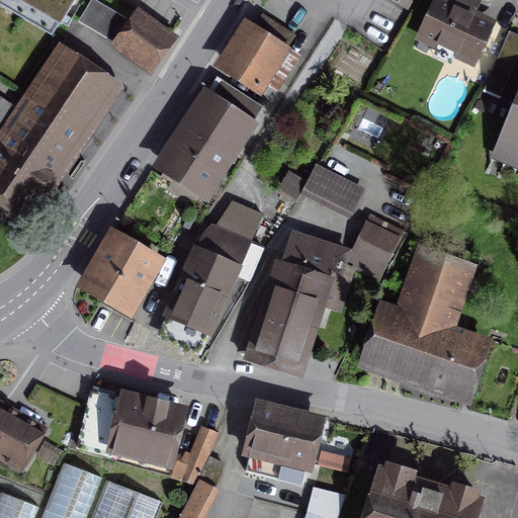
[(20,0),(61,24),(75,0),(20,0)]
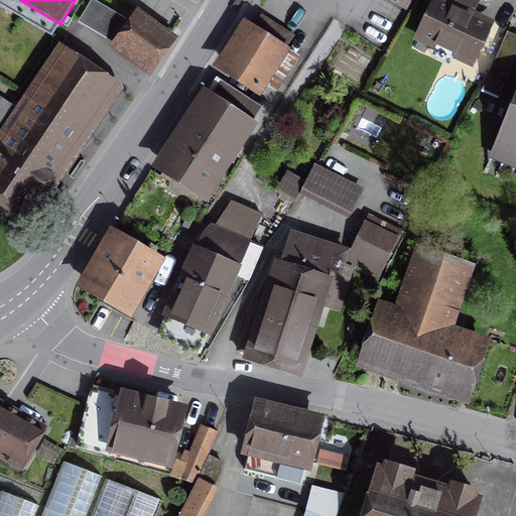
[(389,0),(406,10),(411,0),(389,0)]
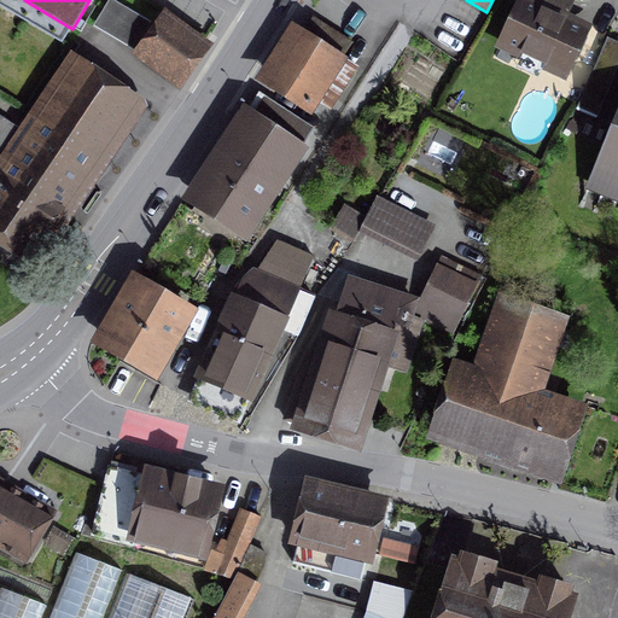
[(564,0),(526,0),(526,1),(524,0),(503,44),(564,73),(584,29),(557,16),(564,0)]
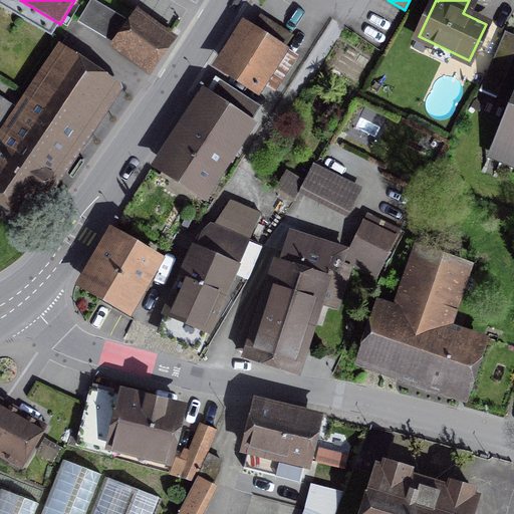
[(291,35),(261,16),(228,68),(258,87),(266,74),(278,81),(295,55),(283,47),(291,35)]
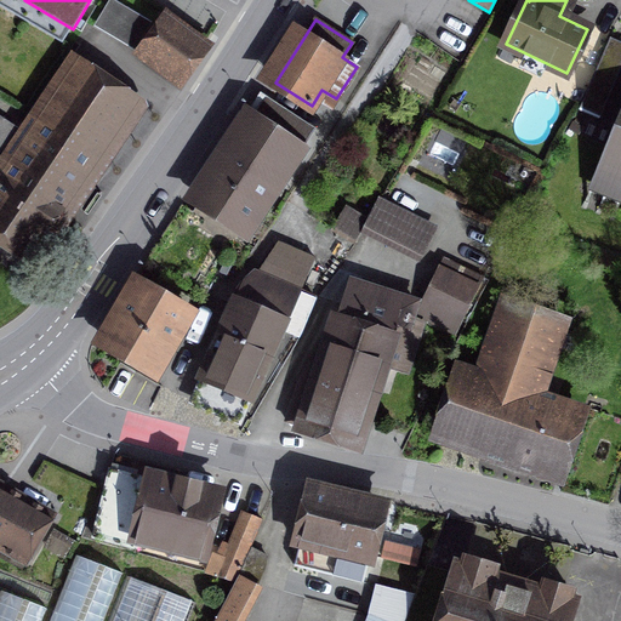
[(199,47),(170,27),(146,58),(174,79),(199,47)]
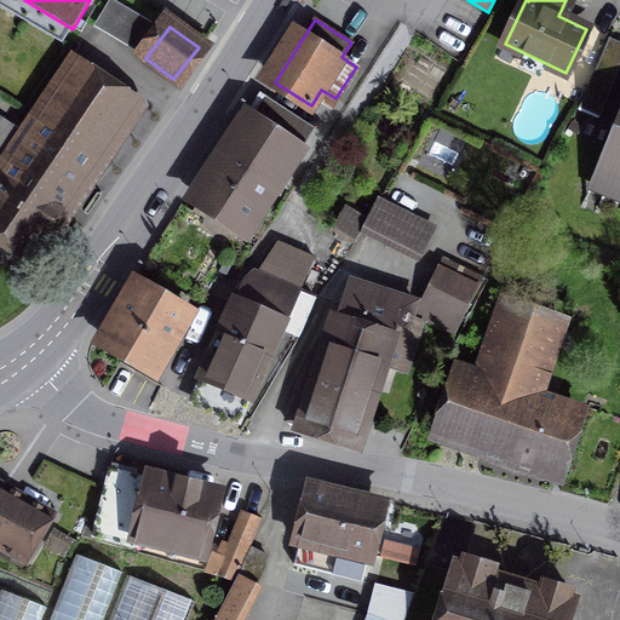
[(619,75),(619,41),(610,38),(579,107),(601,118),(619,75)]
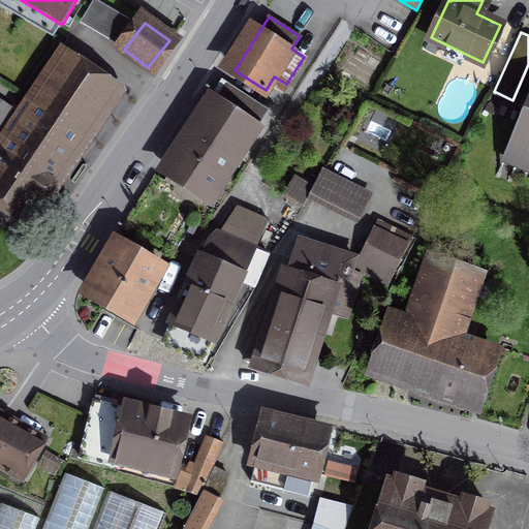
[(113,88),(67,57),(6,149),(0,146),(0,197),(27,216),(113,88)]
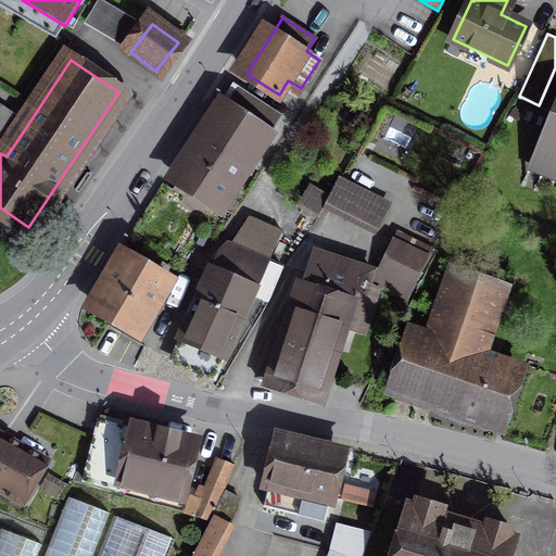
[(276,114),(237,88),(177,180),(216,205),(276,114)]
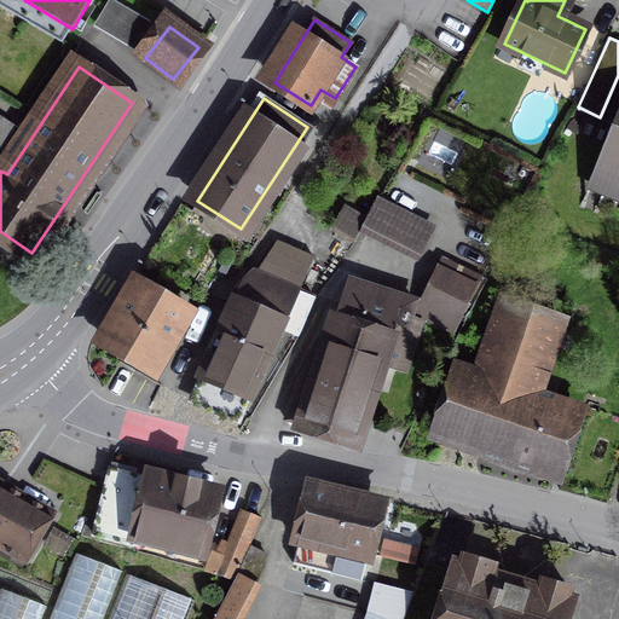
[(0,140),(11,123),(0,115),(0,140)]
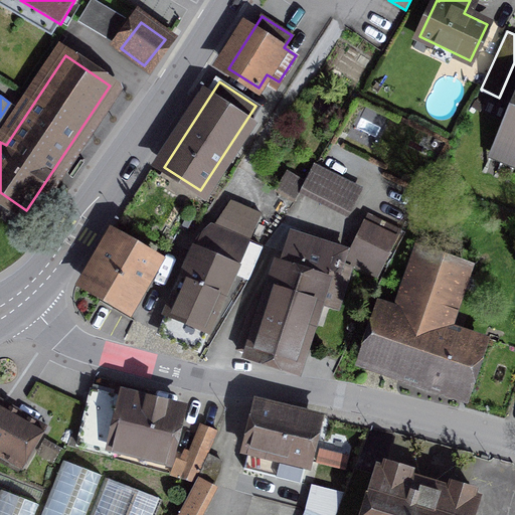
[(493,157),(514,166),(514,104),(495,151),(493,157)]
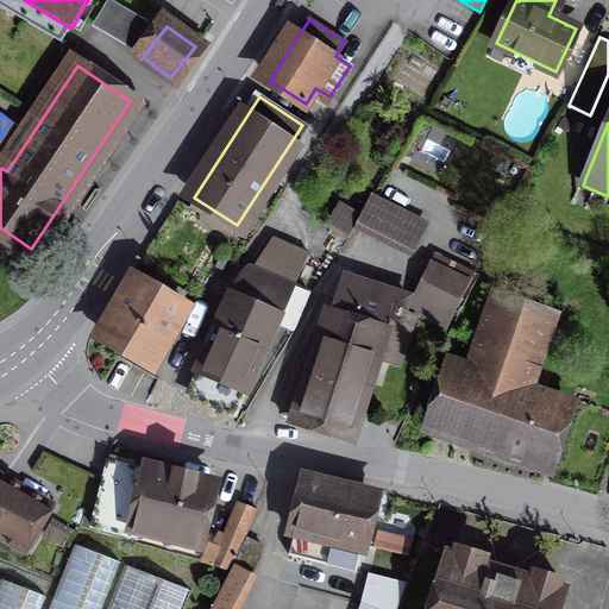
[(421,224),(371,196),(360,215),(357,224),(407,251),(421,224)]
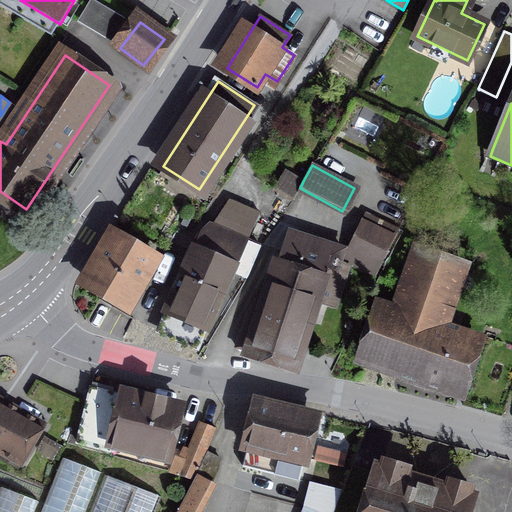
[(303,181),(283,170),(274,187),(294,198),(300,188),(303,181)]
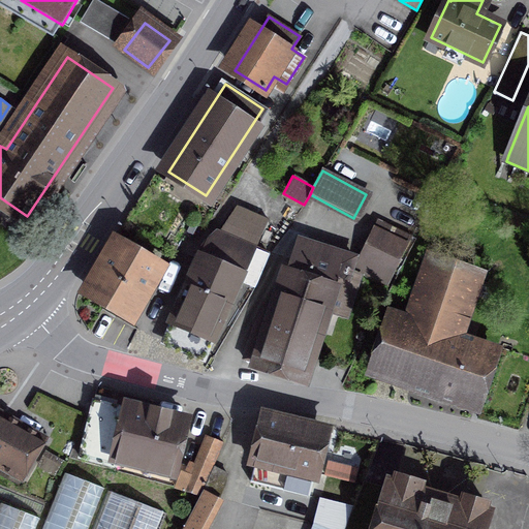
[(219,234),(216,232),(168,343),(200,356),(231,284),(242,288),(246,279),(257,284),(270,255),(257,250),(269,220),(236,208),(219,234)]
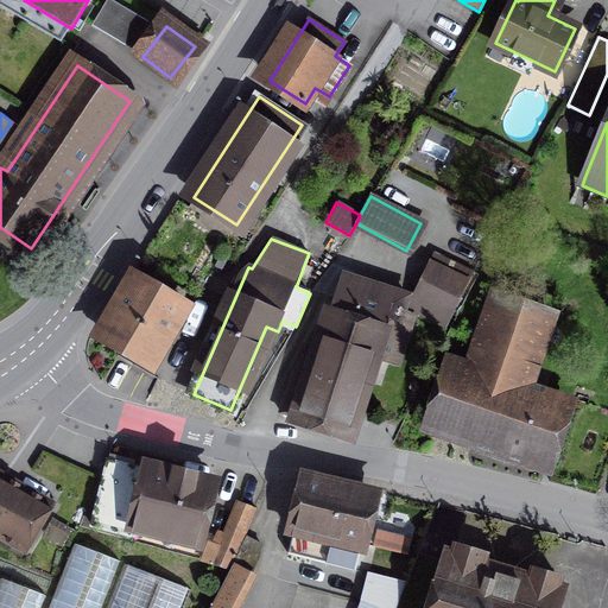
[(474,271),(439,254),(418,297),(438,306),(431,321),(445,327),(474,271)]
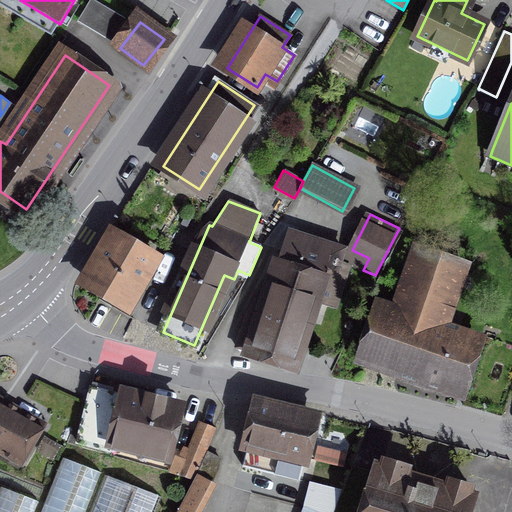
[(342,250),(290,233),(268,304),(255,300),(247,314),(236,347),(292,365),(314,298),(334,304),(345,271),(336,269),(342,250)]
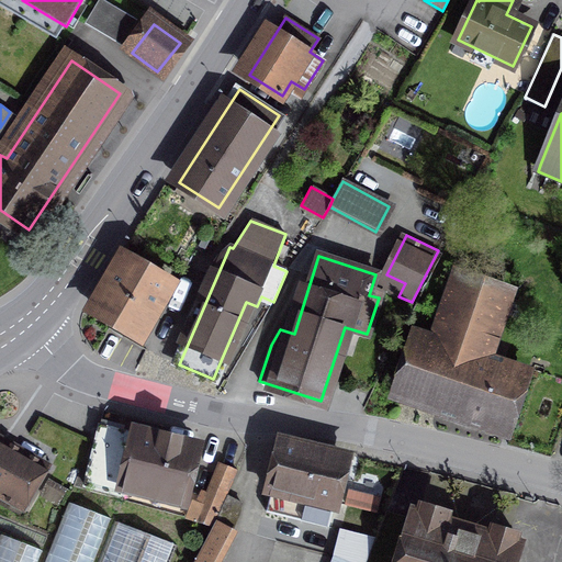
[(125,259),(94,312),(137,337),(169,284),(125,259)]
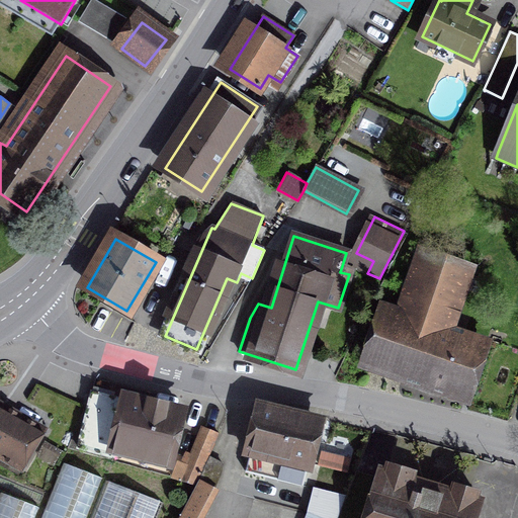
[(381,315),(367,358),(467,393),(483,349),(443,336),(465,270),(424,256),(402,321),(381,315)]
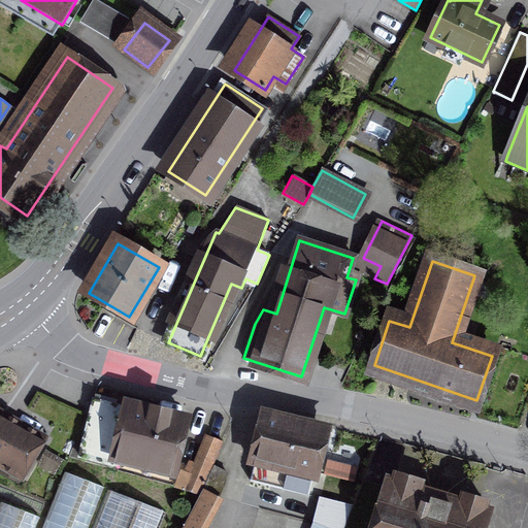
[(129,409),(95,400),(80,456),(116,464),(117,459),(120,460),(121,453),(172,466),(183,424),(129,410),(129,409)]
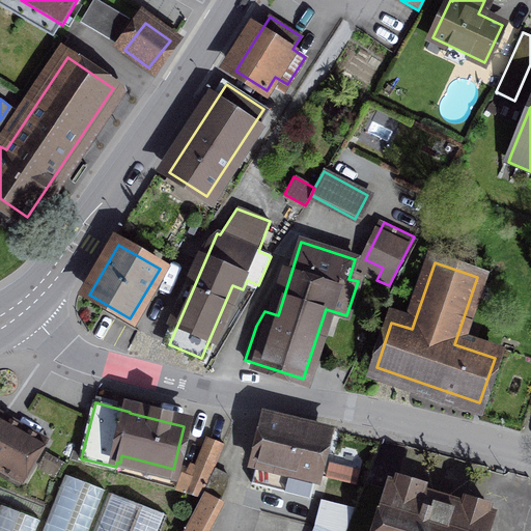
[(40,443),(0,419),(0,463),(22,476),(40,443)]
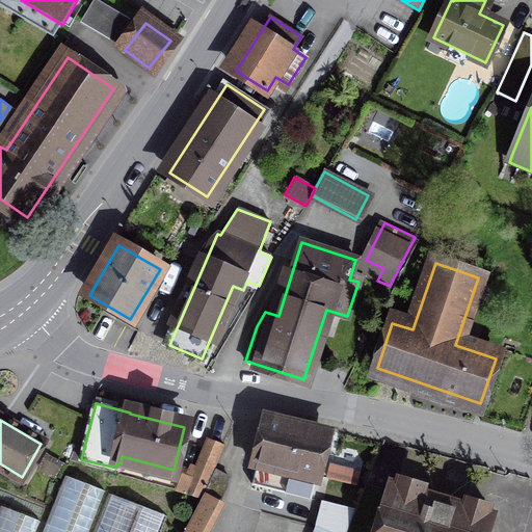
[(267,421),(251,485),(302,498),(309,474),(315,476),(325,435),(267,421)]
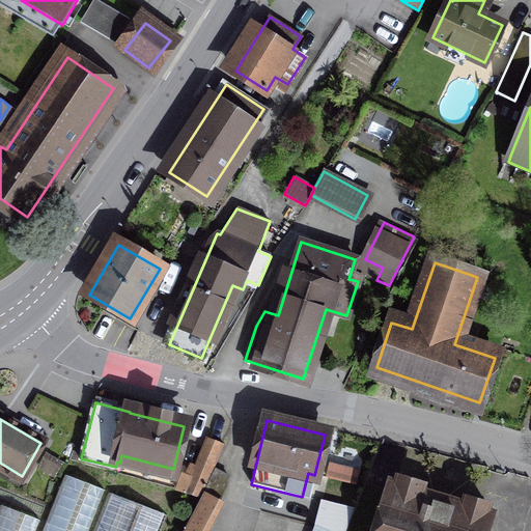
[(225,445),(210,439),(191,480),(185,477),(178,490),(202,496),(204,491),(215,469),(225,445)]
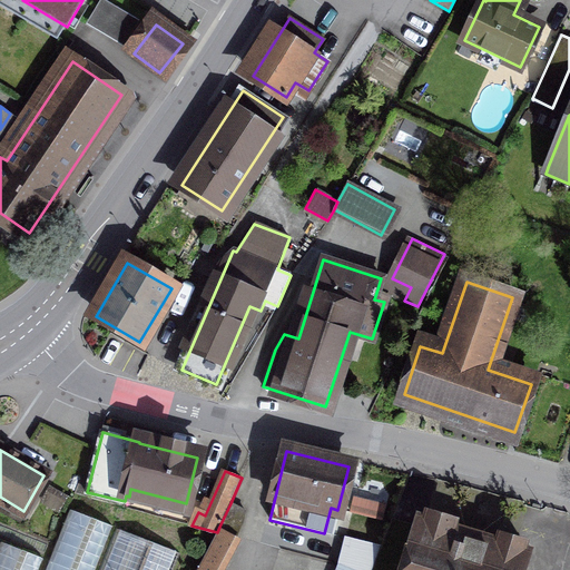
[(384,504),(355,497),(352,512),(381,519),(384,504)]
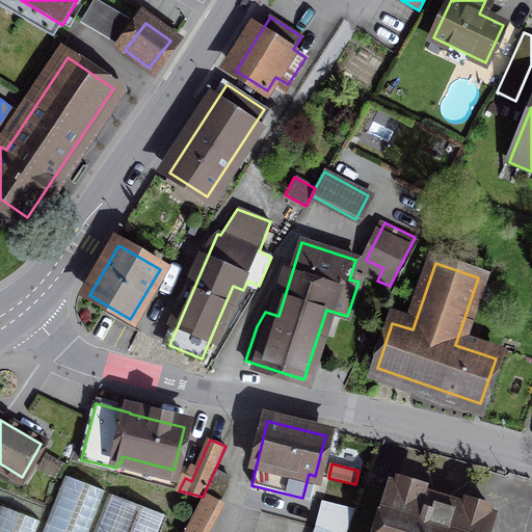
[(230,477),(215,470),(205,491),(220,500),(225,488),(230,477)]
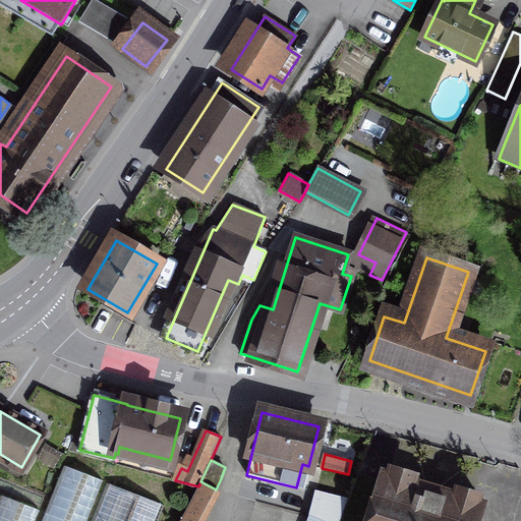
[(84,520),(101,480),(64,466),(42,520),(84,520)]
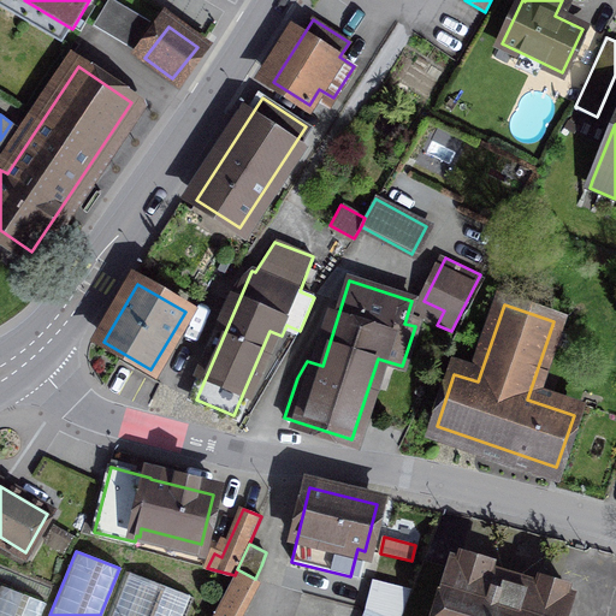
[(557,615),(567,587),(542,580),(537,594),(544,597),(539,612),(478,593),(484,576),(486,578),(490,564),(462,555),(443,615),(557,615)]
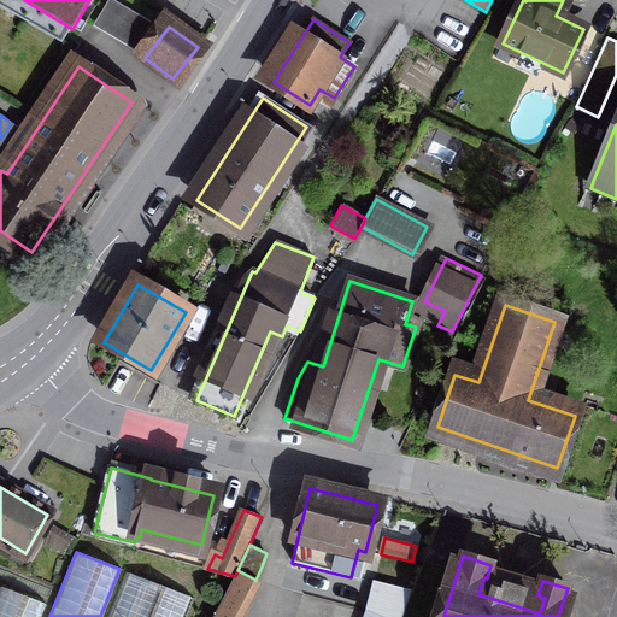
[(235,616),(256,580),(238,570),(235,576),(213,616),(235,616)]
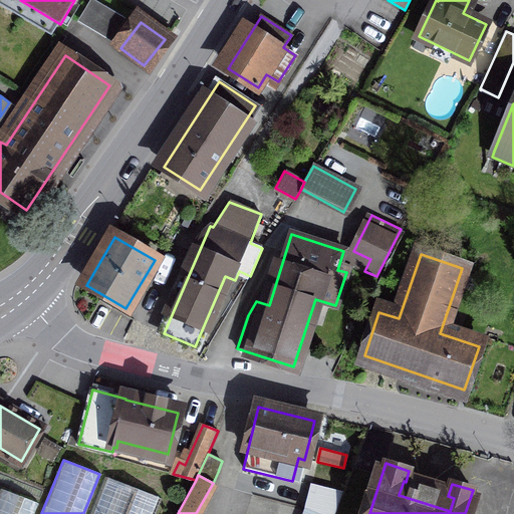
[(154,513),(161,498),(104,476),(89,513),(154,513)]
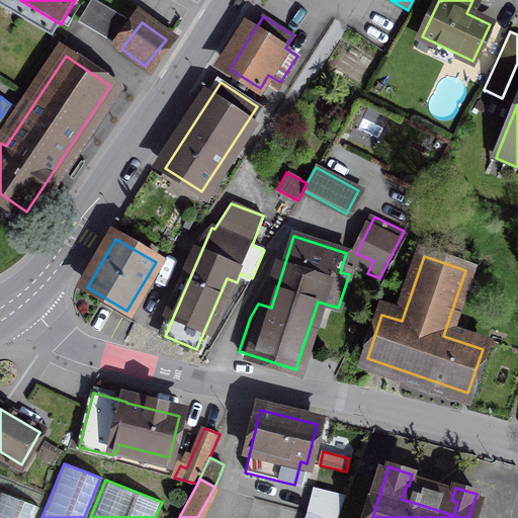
[(336,517),(345,497),(317,490),(310,514),(320,517),(336,517)]
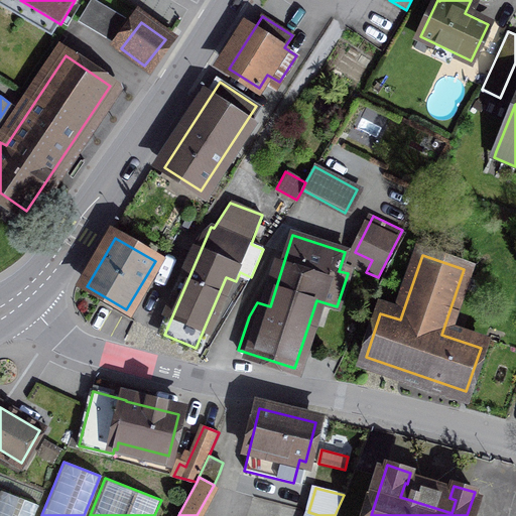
[(0,515),(33,515),(38,506),(0,490),(0,515)]
